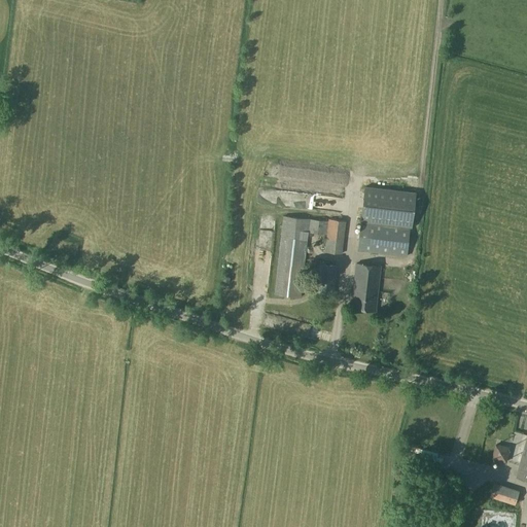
[(357,250),(407,255),(410,227),(411,227),(415,192),(364,186),(357,250)]
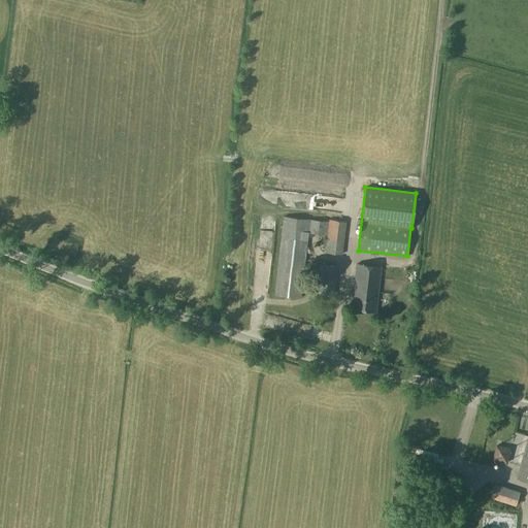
[(272,226),(272,215),(259,215),(258,226),(272,226)]
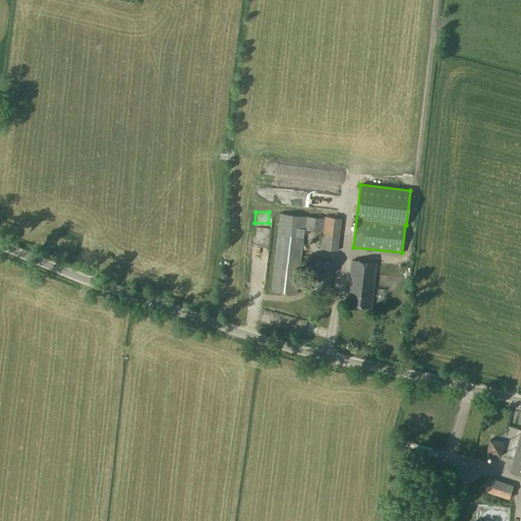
[(325,219),(280,214),(271,291),(297,294),(305,230),(323,231),(320,249),(338,250),(342,219),(325,216),(325,219)]
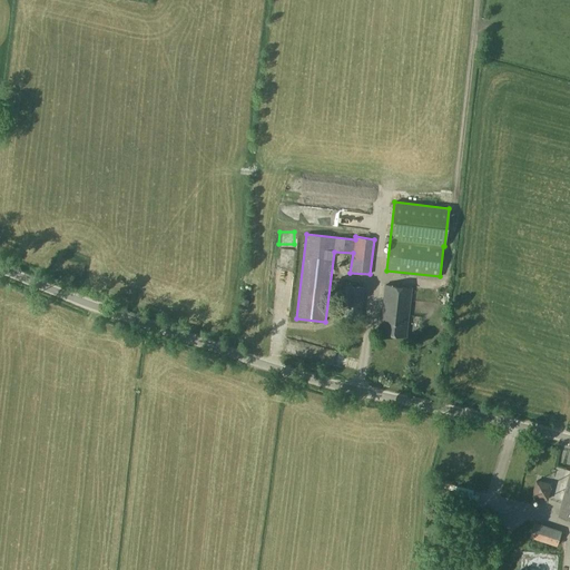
[(365,287),(344,285),(341,316),(362,320),(365,287)]
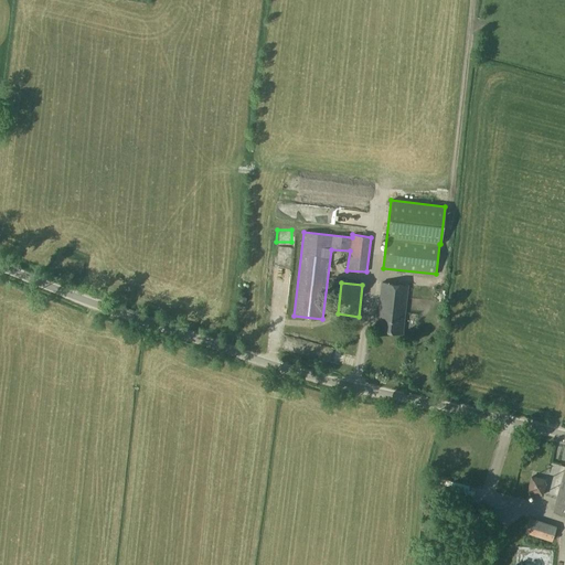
[(408,286),(382,283),(376,331),(403,333),(408,286)]
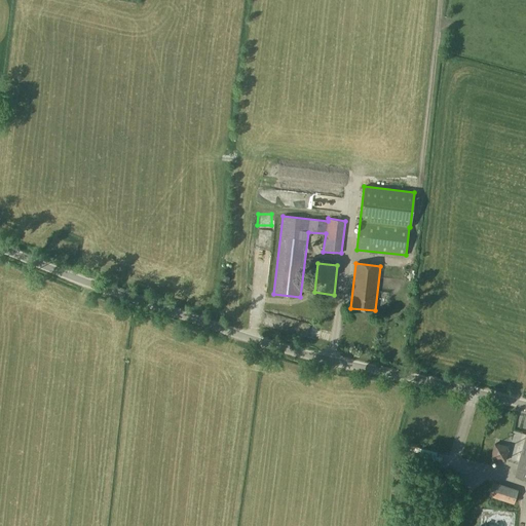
[(525,480),(525,434),(514,477),(525,480)]
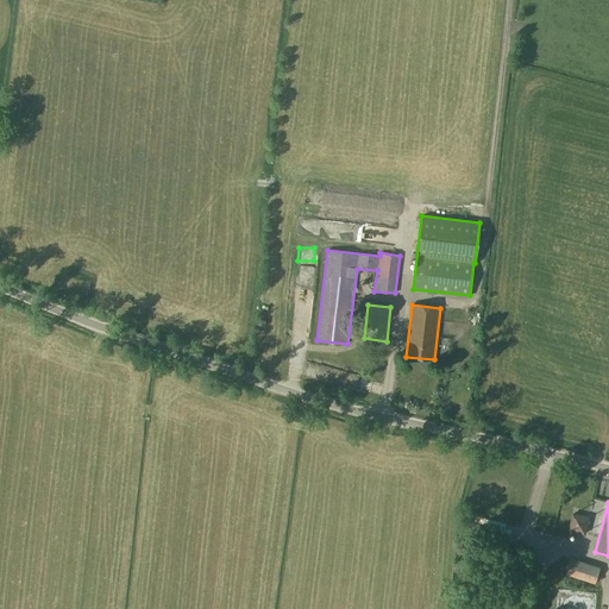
[(571,512),(566,531),(585,534),(590,516),(571,512)]
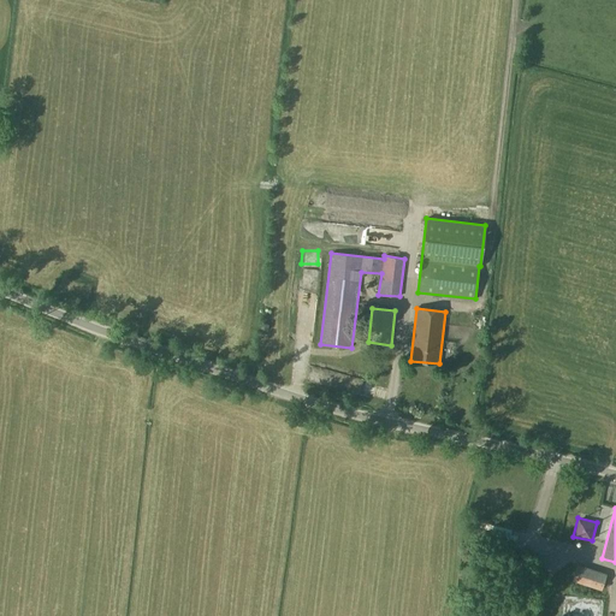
[(602,590),(606,574),(576,564),(572,580),(602,590)]
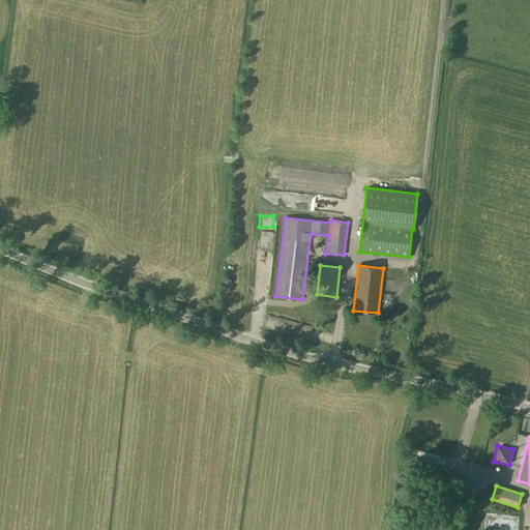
[(480,529),(513,529),(514,513),(481,512),(480,529)]
